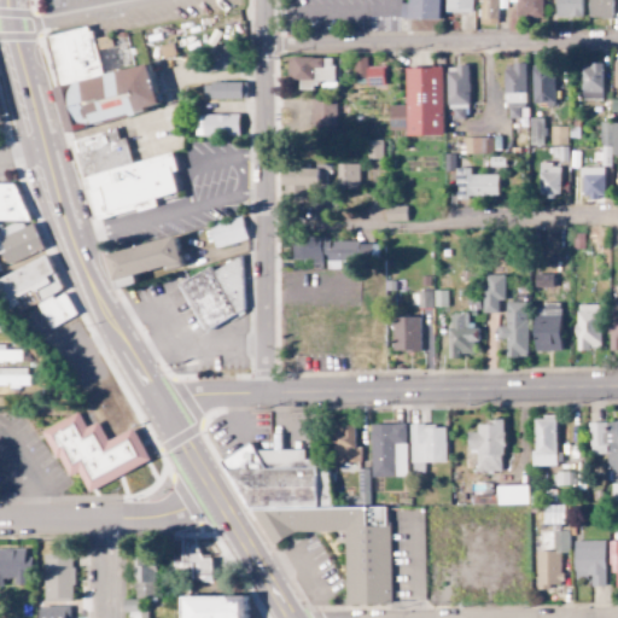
[(400,4),(400,19),(438,19),(438,0),(407,0),(408,4),(400,4)]
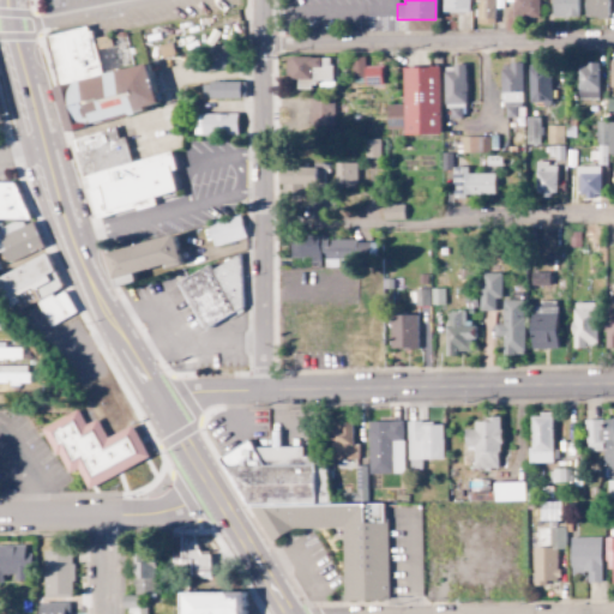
[(469,0),(443,0),(443,12),(469,12),(469,0)]
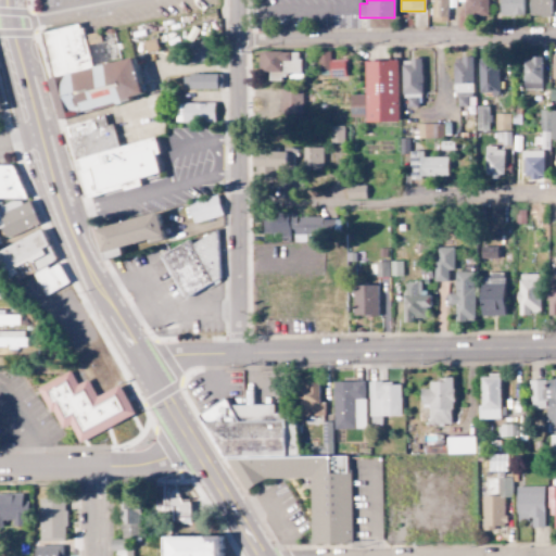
[(488,16),(487,0),(463,0),(464,16),(488,16)]
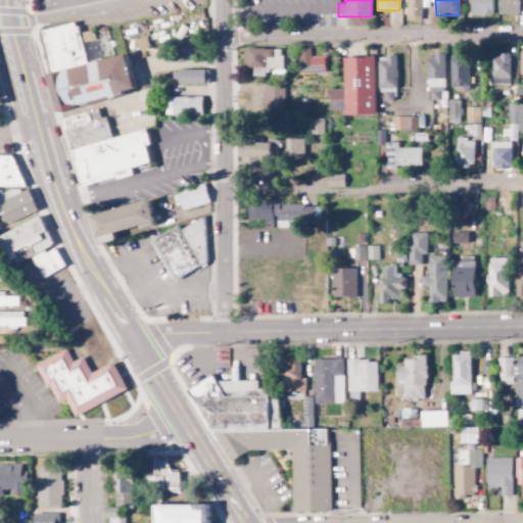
[(469,0),(470,15),(492,14),(491,0),(469,0)]
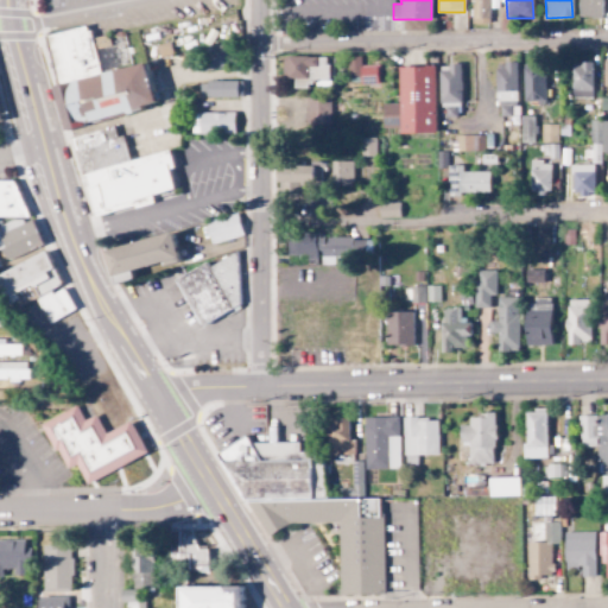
[(602,18),(601,0),(577,0),(578,18),(602,18)]
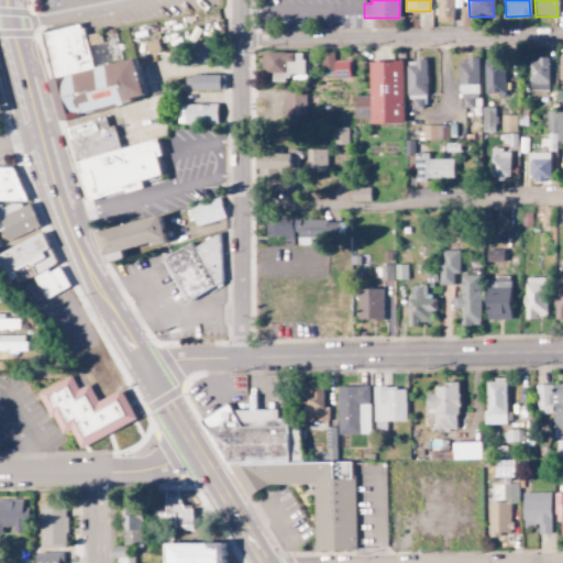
[(42,33),(53,79),(58,78),(66,112),(58,114),(58,119),(142,99),(133,59),(91,68),(81,24),(42,33)]
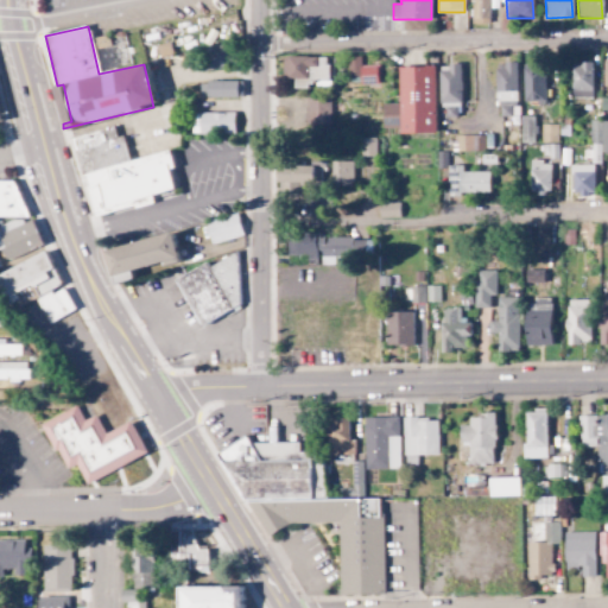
[(282,58),(283,80),(293,80),(293,89),(310,89),(310,86),(328,84),(328,57),(282,58)]
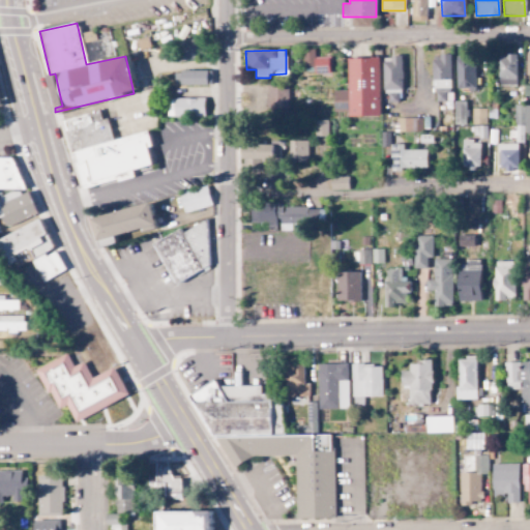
[(301,76),(328,77),(329,57),(314,57),(314,50),(302,50),(301,76)]
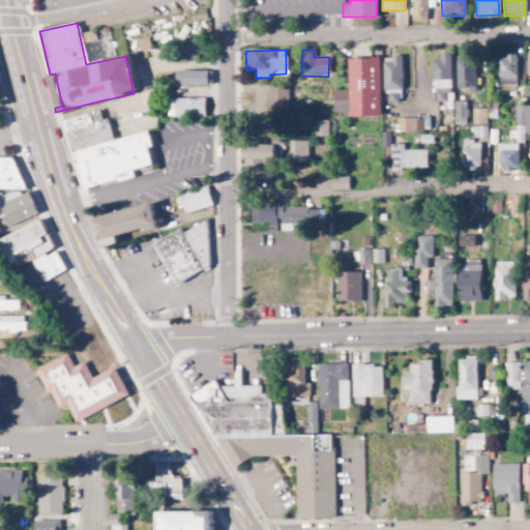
[(450,56),(433,55),(432,100),(450,100),(450,56)]
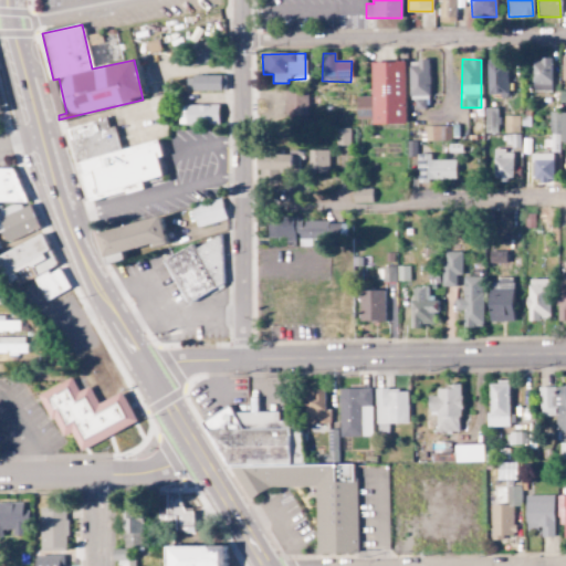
[(532,59),(532,91),(552,91),(551,59),(532,59)]
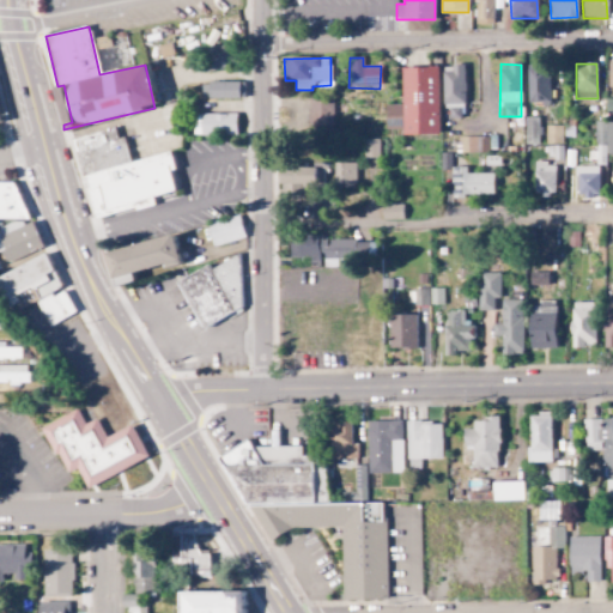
[(550,103),(548,65),(526,66),(527,104),(550,103)]
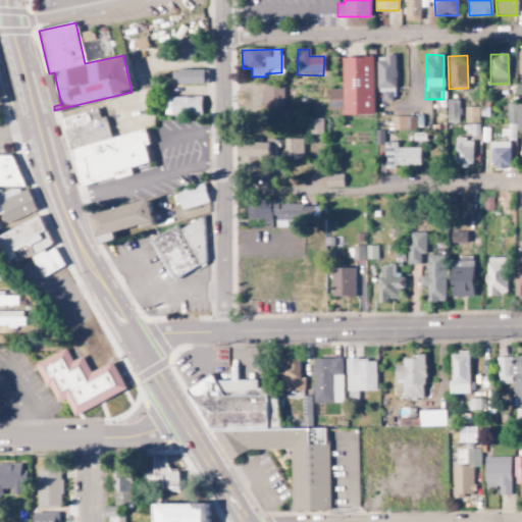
[(374,115),(373,57),(342,58),(343,115),(374,115)]
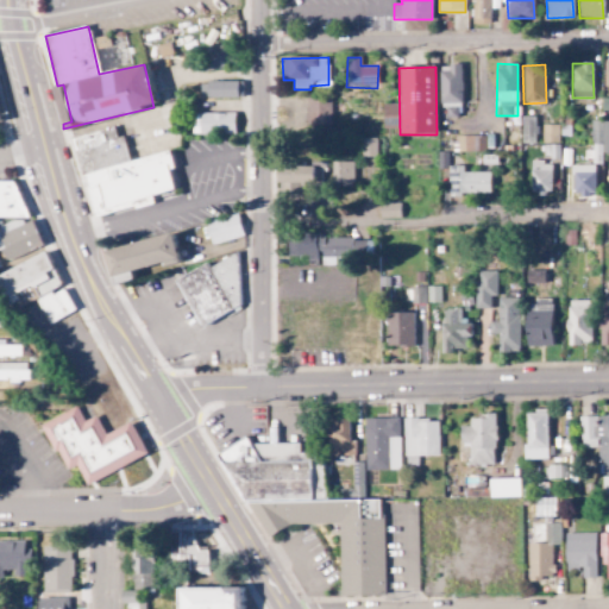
[(242,96),(242,81),(206,82),(206,98),(242,96)]
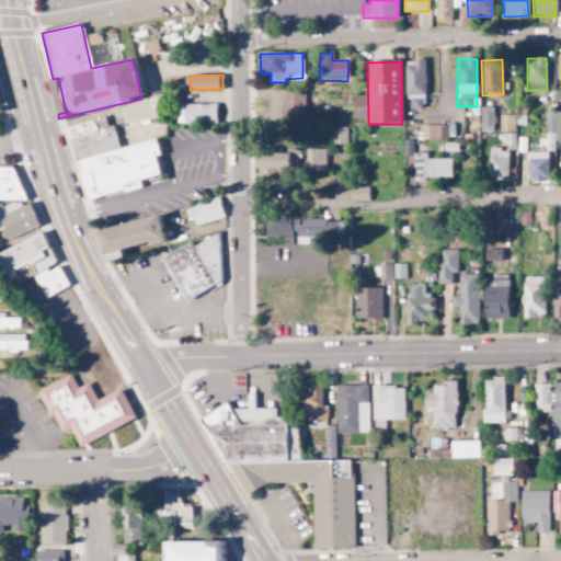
[(305,92),(282,92),(282,124),(304,124),(305,92)]
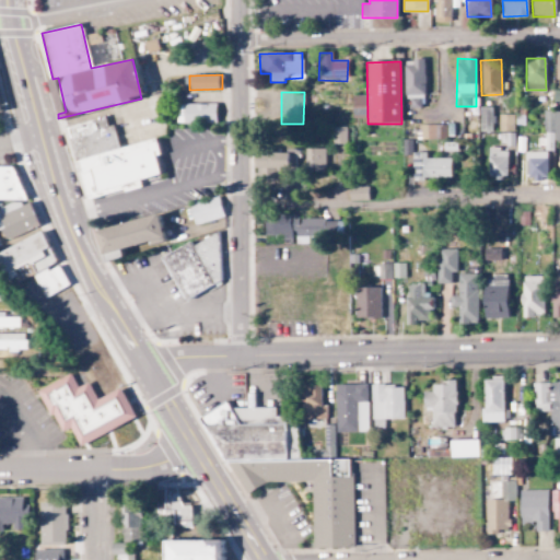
[(216,123),(216,103),(176,104),(176,124),(216,123)]
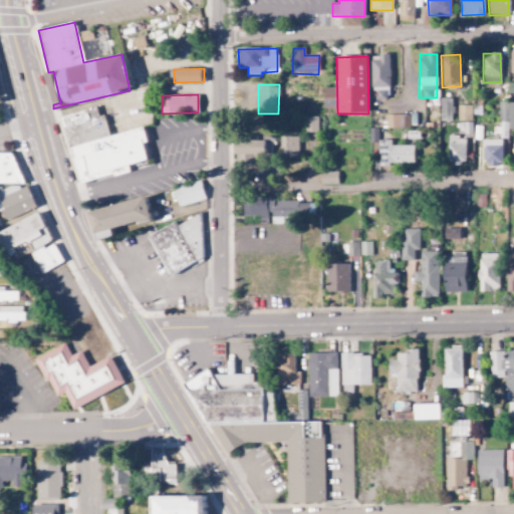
[(451,98),(440,98),(440,120),(451,120),(451,98)]
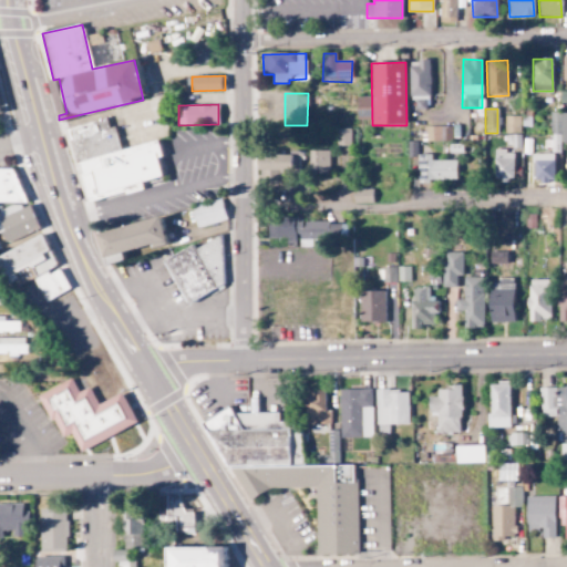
[(566,112),(550,112),(549,142),(566,142),(566,112)]
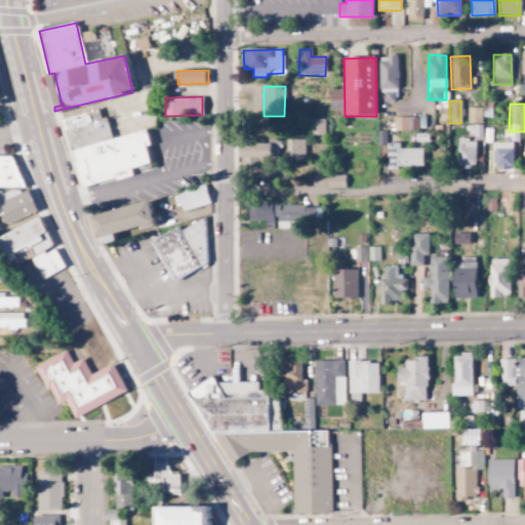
[(481,108),(467,108),(467,123),(481,123),(481,108)]
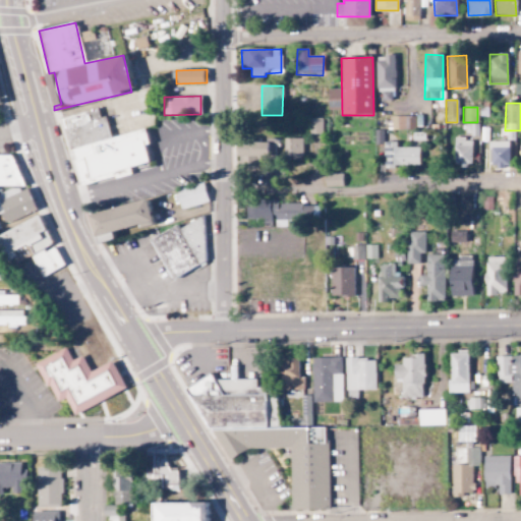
[(89,183),(130,174),(129,168),(148,163),(143,146),(148,145),(145,129),(109,137),(105,116),(99,118),(97,110),(62,117),(72,162),(83,160),(89,183)]
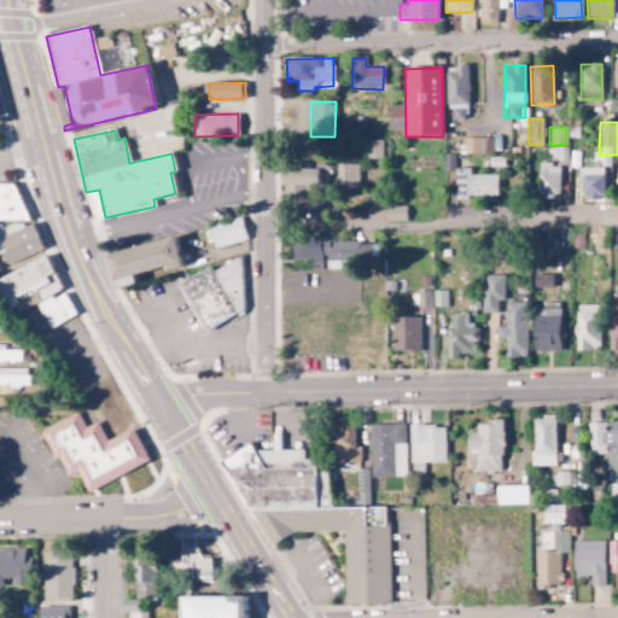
[(493,138),(464,138),(464,156),(493,155),(493,138)]
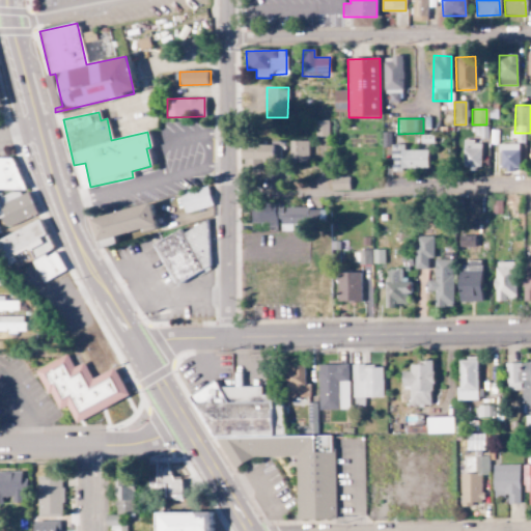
[(328,137),(328,121),(314,120),(314,137),(328,137)]
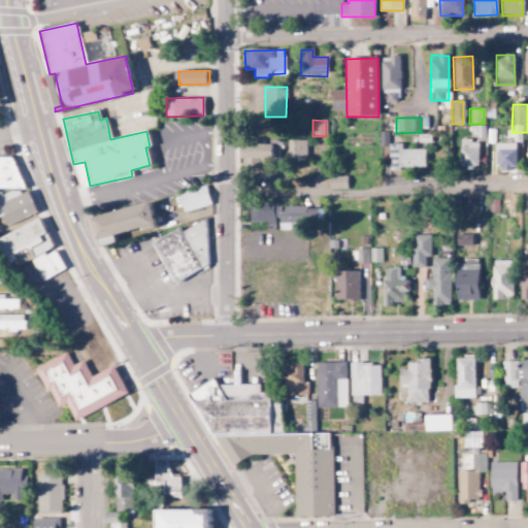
[(305,140),(288,141),(288,162),(306,161),(305,140)]
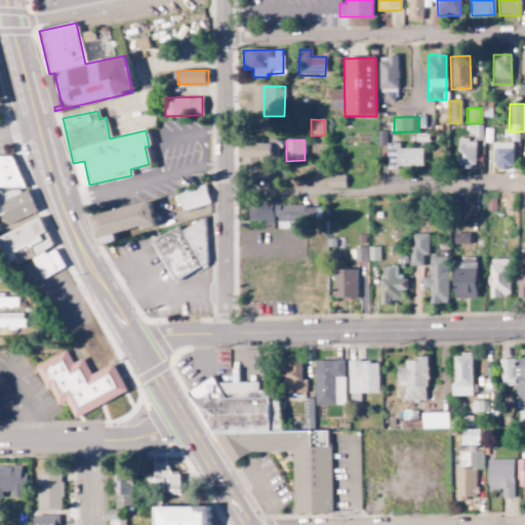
[(475,139),(457,139),(457,165),(475,165),(475,139)]
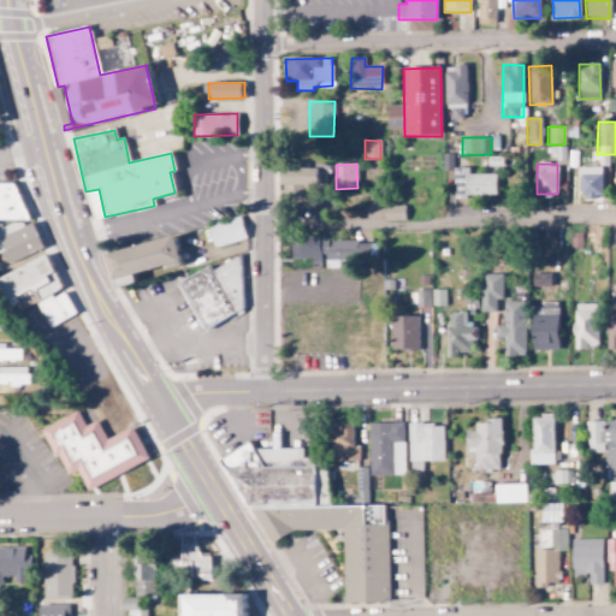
[(326,166),(280,167),(280,187),(326,185),(326,166)]
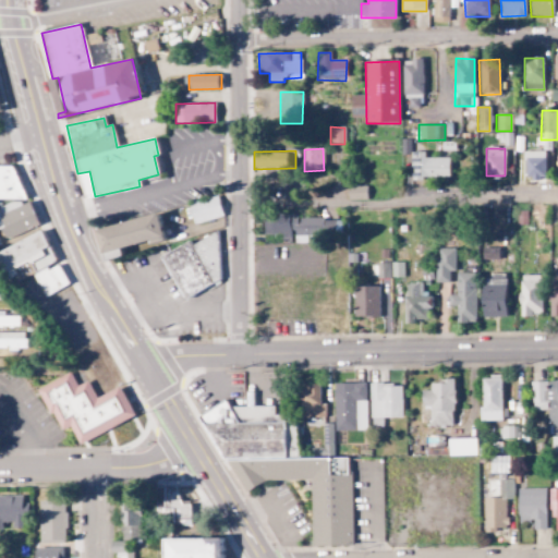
[(544,152),(523,152),(524,180),(545,179),(544,152)]
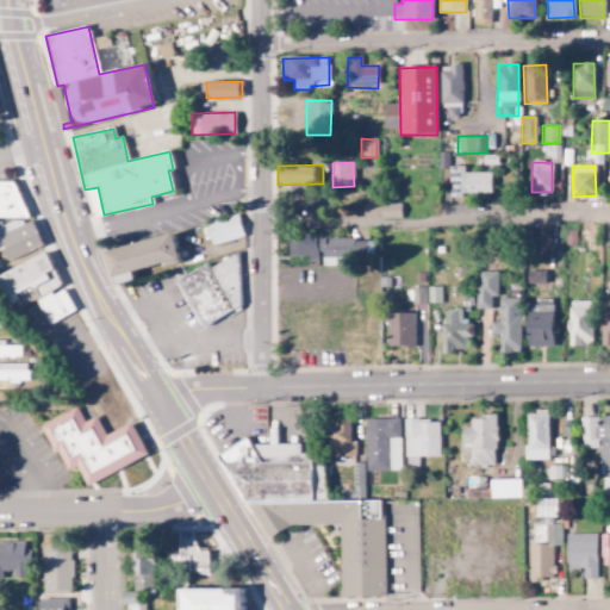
[(400,203),(379,204),(380,218),(400,218),(400,203)]
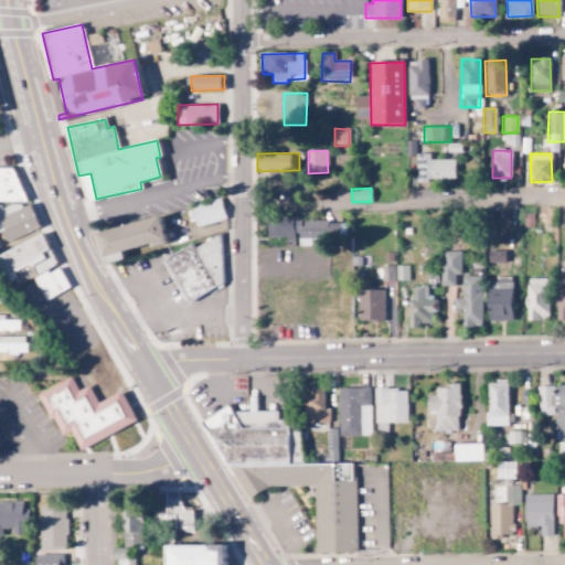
[(195,227),(225,219),(220,199),(190,209),(195,227)]
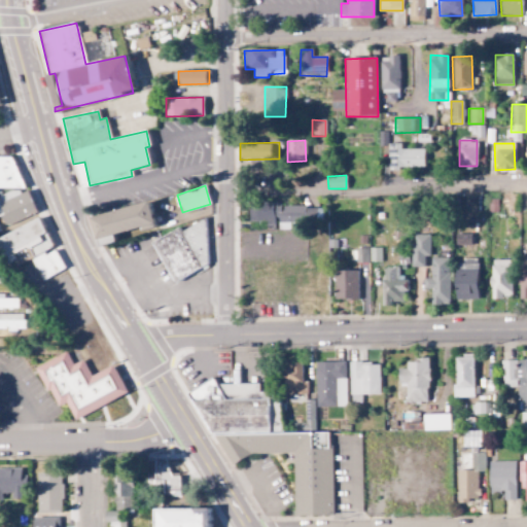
[(90,217),(97,247),(114,242),(112,235),(154,224),(148,202),(90,217)]
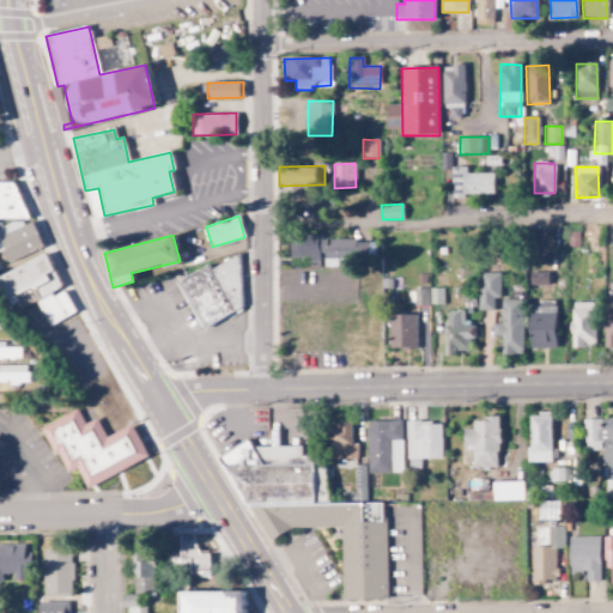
[(289,258),(308,259),(307,265),(321,265),(366,266),(368,241),(290,237),(289,258)]
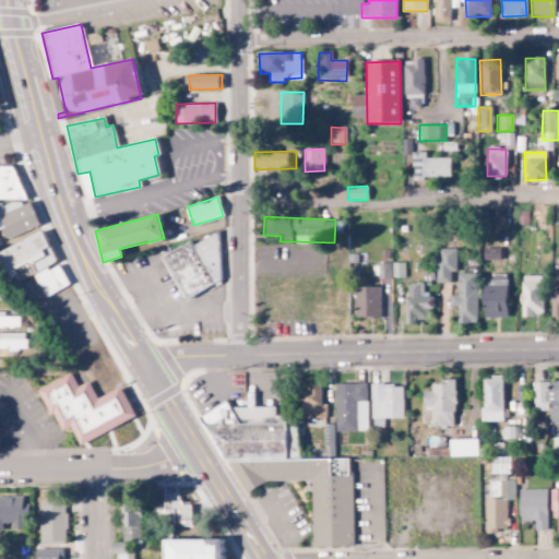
[(14,270),(31,262),(35,272),(55,263),(43,233),(0,250),(0,269),(4,281),(16,275),(14,270)]
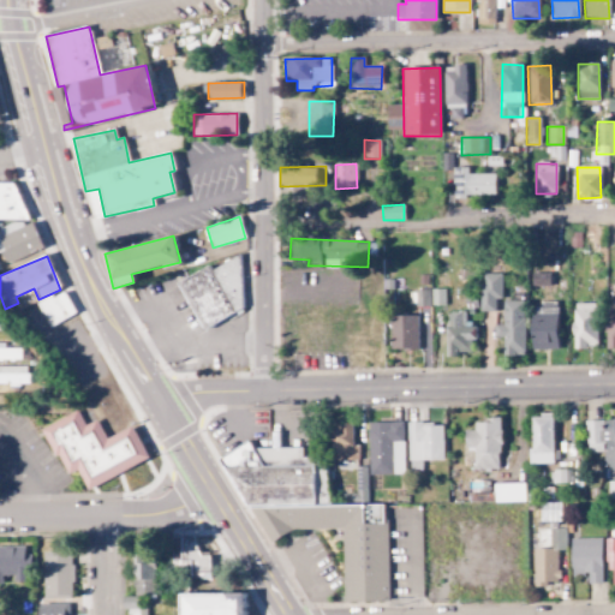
[(252,305),(230,261),(210,270),(209,267),(177,282),(202,330),(252,305)]
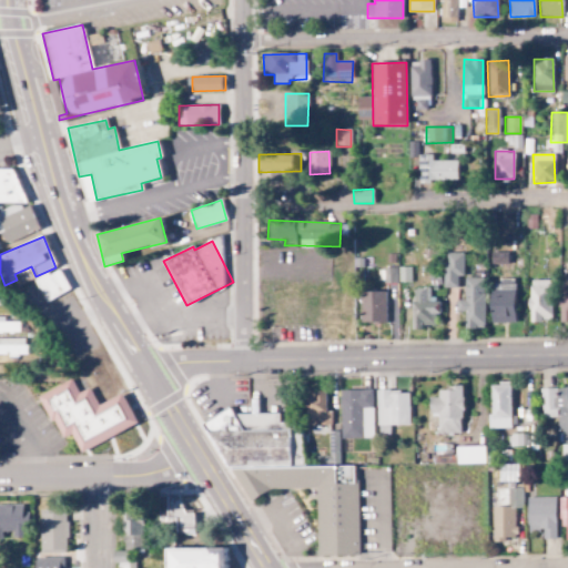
[(464,254),(445,254),(444,287),(457,287),(457,276),(463,276),(464,254)]
